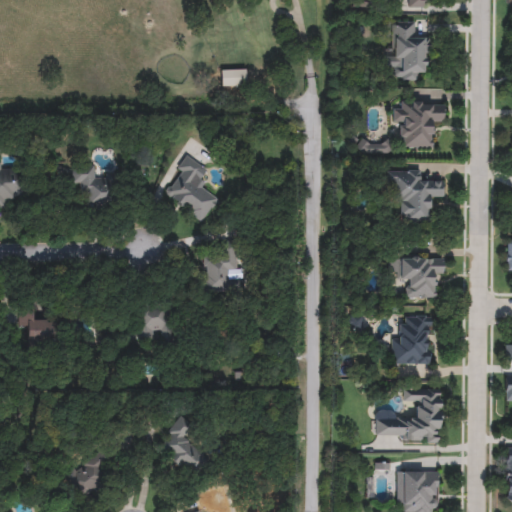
[(407,0),(407,8),(429,8),(429,0),(407,0)]
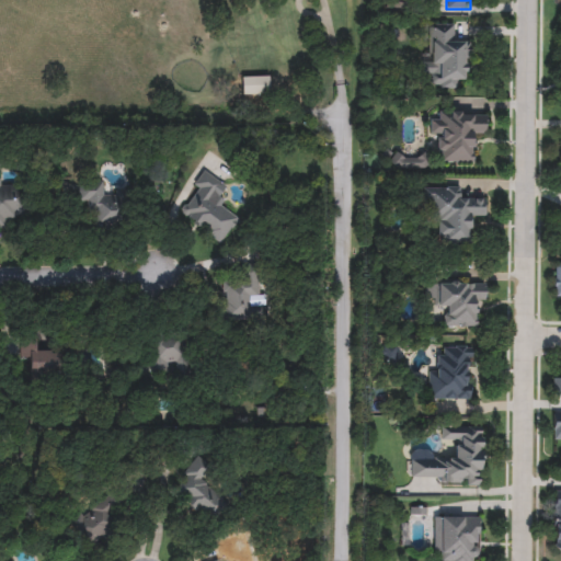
[(467,42),(467,79),(456,79),(456,90),(431,90),(431,77),(421,77),(421,54),(431,54),(431,24),(454,24),(454,42),(467,42)]
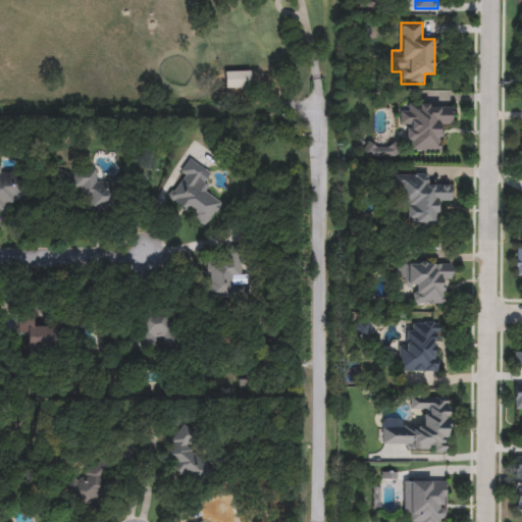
[(250,89),(224,89),(224,72),(250,72),(250,89)]
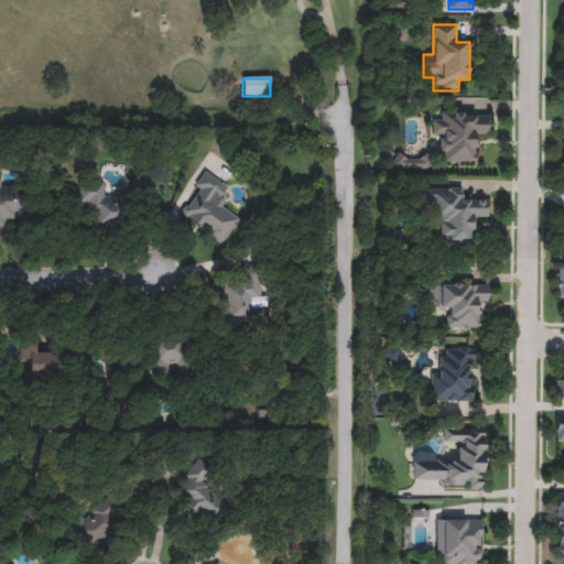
[(476,164),(440,164),(440,139),(430,139),(430,122),(441,122),(441,112),(488,112),(488,136),(476,136),(476,164)]
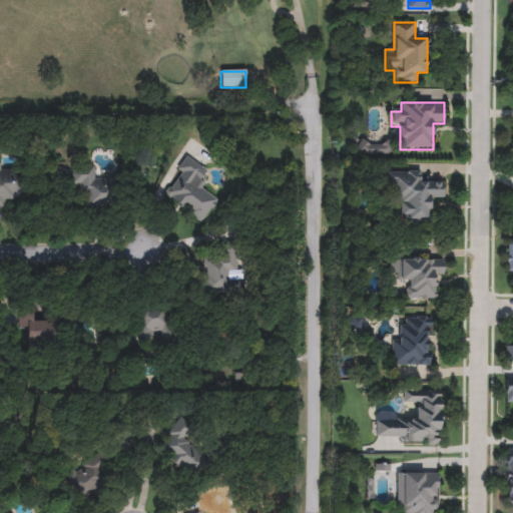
[(202,223),(162,197),(188,158),(204,169),(194,183),(218,199),(202,223)]
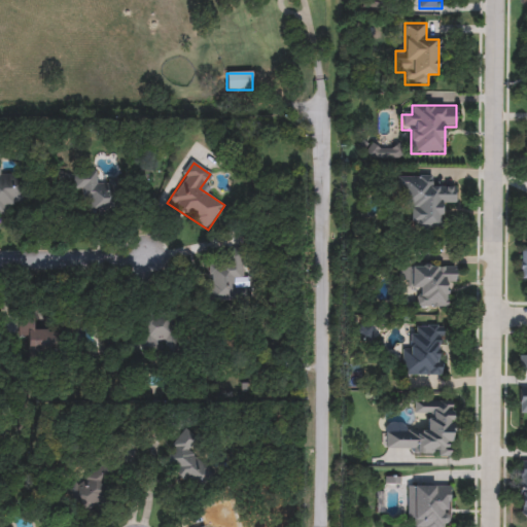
[(74,172),(97,172),(97,182),(114,182),(114,209),(84,209),(84,192),(74,192),(74,172)]
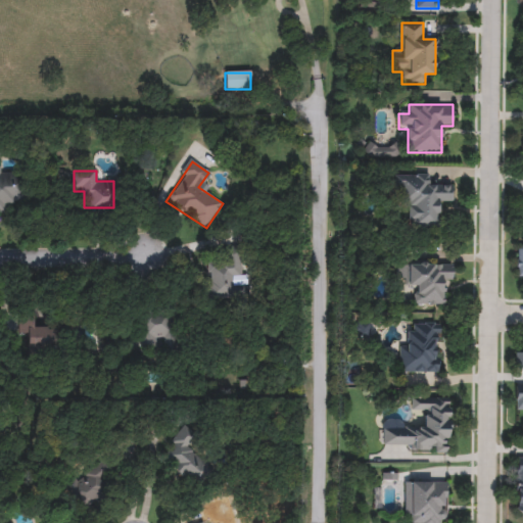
[(0,173),(18,173),(18,203),(0,203),(0,173)]
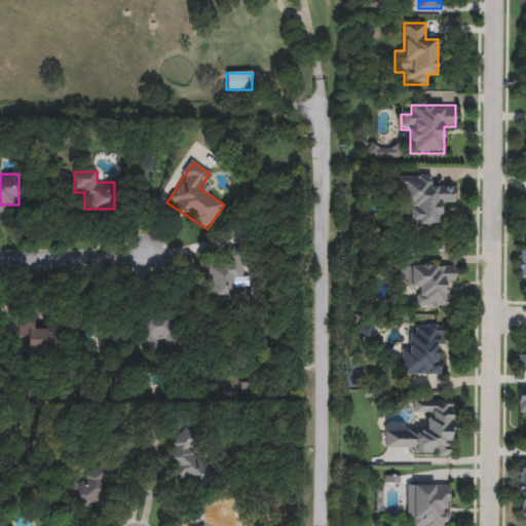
[(454,186),(454,204),(442,204),(441,230),(403,230),(404,176),(431,176),(431,186),(454,186)]
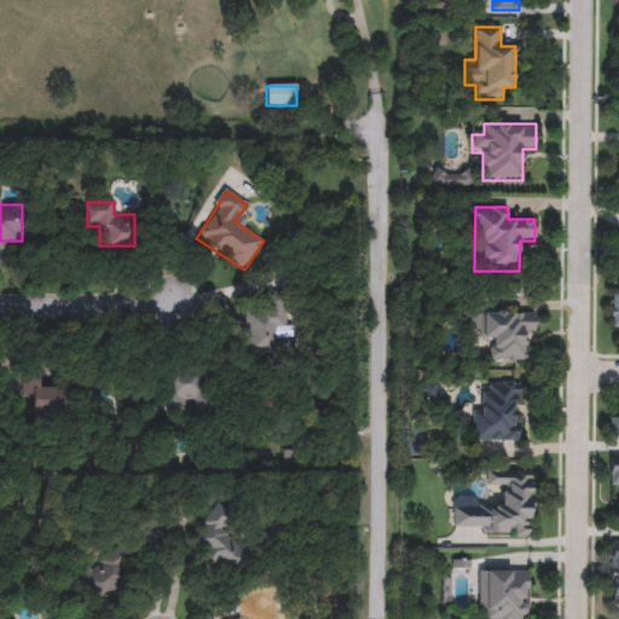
[(287,352),(248,353),(247,307),(285,306),(287,352)]
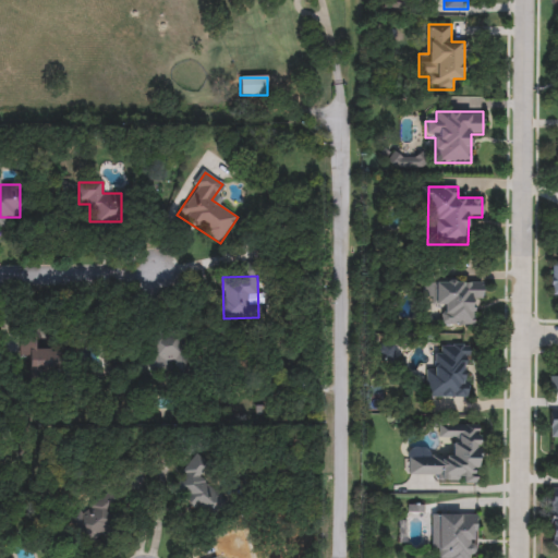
[(471,327),(443,327),(444,306),(431,305),(431,279),(482,280),(482,302),(471,302),(471,327)]
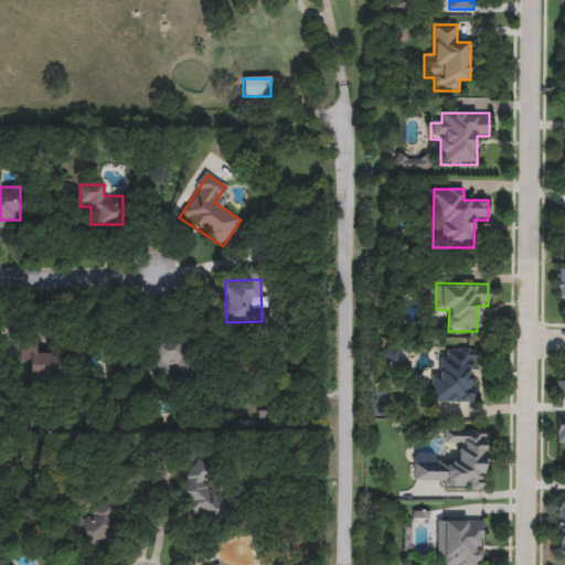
[(183,342),(183,366),(172,366),(172,377),(152,377),(152,342),(183,342)]
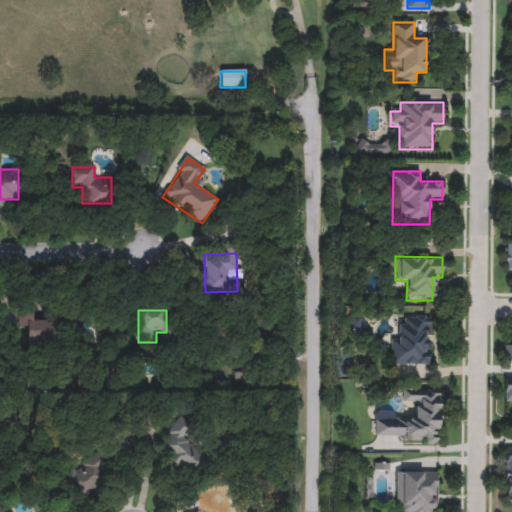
[(50,321),(50,342),(21,342),(21,314),(30,314),(30,321),(50,321)]
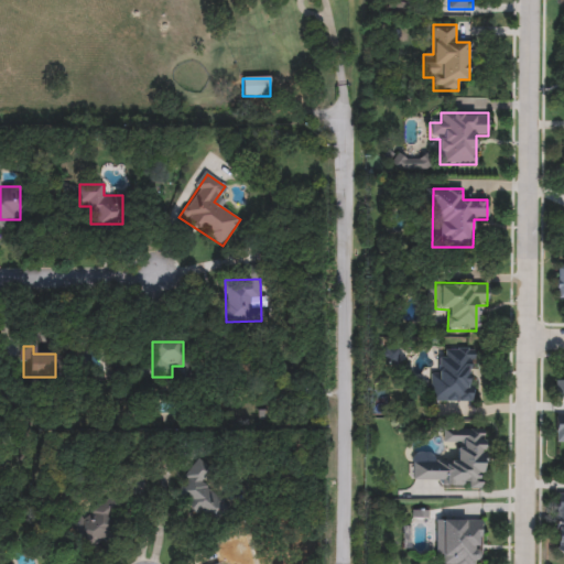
[(430,402),(430,370),(441,370),(441,348),(474,348),(473,402),(430,402)]
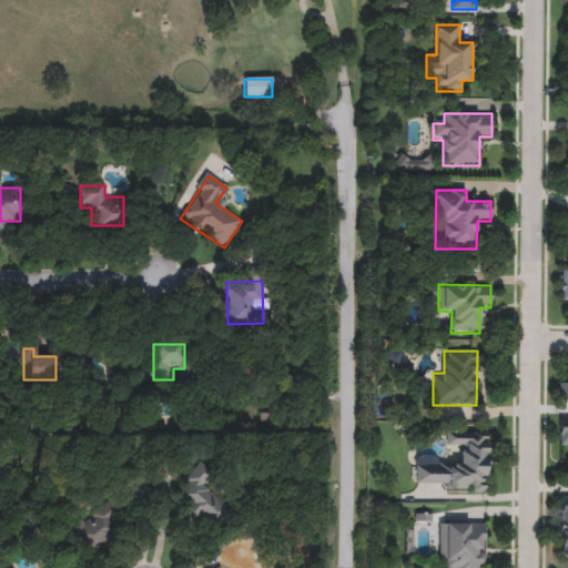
[(567,446),(558,446),(558,417),(567,417),(567,406),(559,406),(559,384),(567,384),(567,446)]
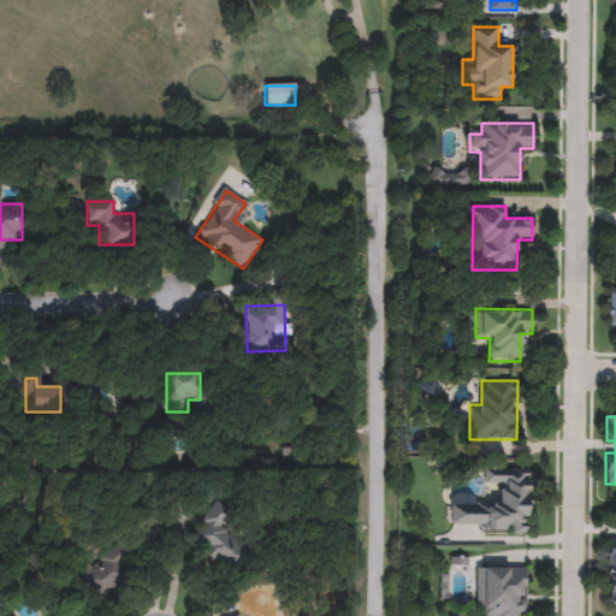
[(528,469),(528,531),(450,529),(450,504),(493,505),(493,469),(528,469)]
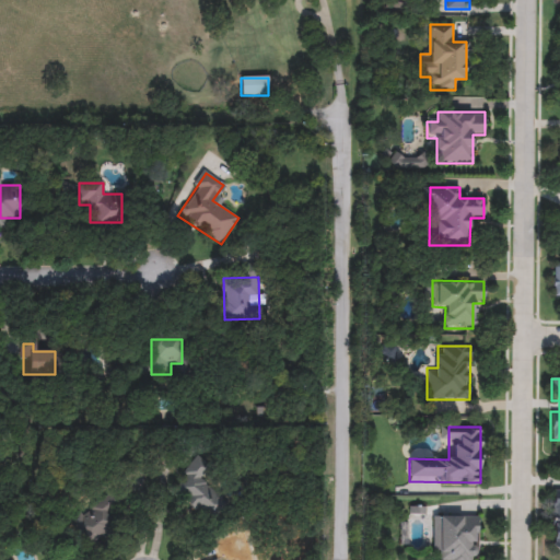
[(221,498),(206,515),(173,487),(197,459),(210,471),(202,480),(221,498)]
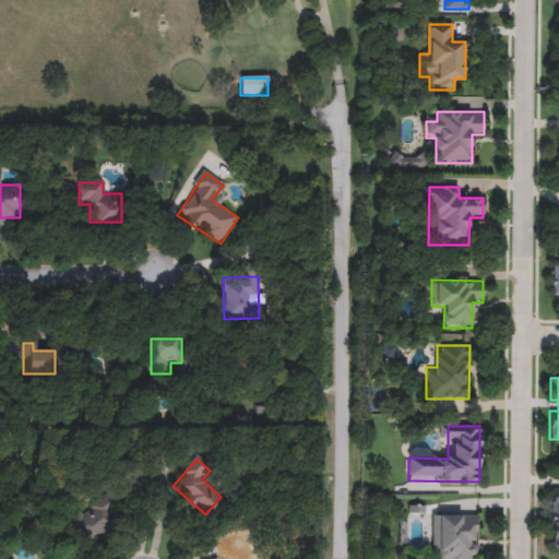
[(96,485),(122,502),(94,547),(68,531),(96,485)]
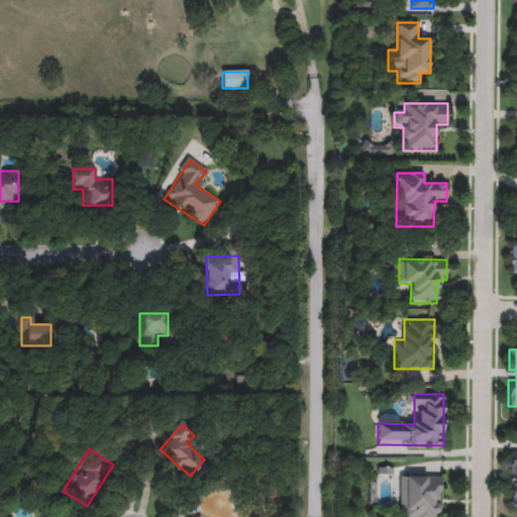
[(401,516),(401,477),(441,477),(441,516),(401,516)]
